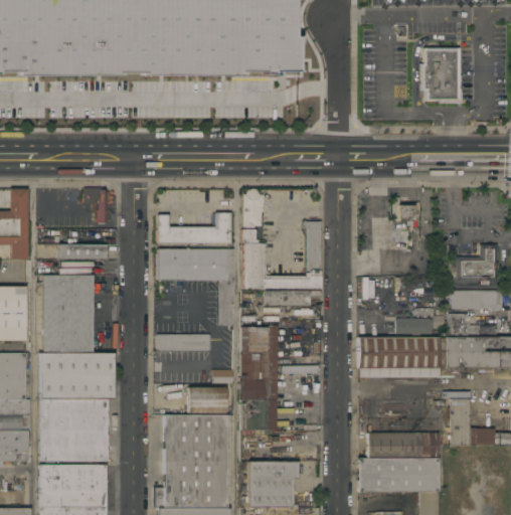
[(119,0),(119,8),(126,8),(126,10),(128,10),(128,20),(126,20),(126,23),(104,23),(104,20),(102,20),(102,10),(95,10),(95,0),(119,0)]
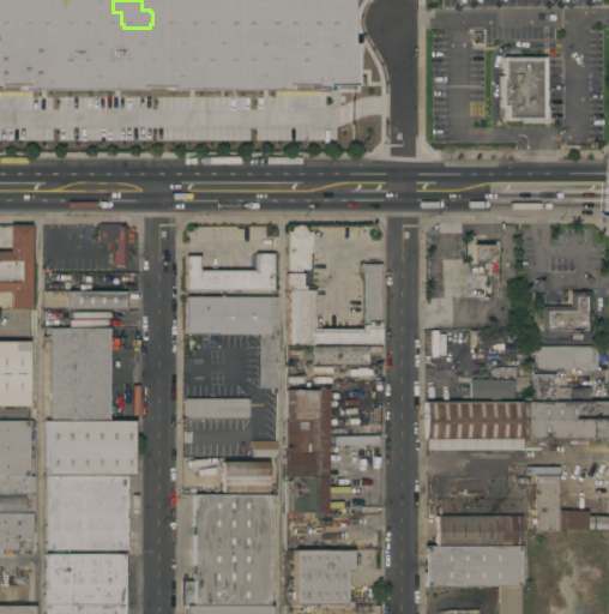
[(131,48),(131,40),(133,40),(133,36),(164,37),(164,40),(168,40),(168,47),(196,48),(196,38),(199,40),(199,37),(211,37),(211,38),(215,40),(215,65),(211,65),(210,67),(199,67),(199,77),(164,76),(166,67),(134,67),(133,76),(100,76),(101,65),(84,65),(84,40),(88,40),(88,36),(100,37),(100,40),(103,40),(103,47),(131,48)]
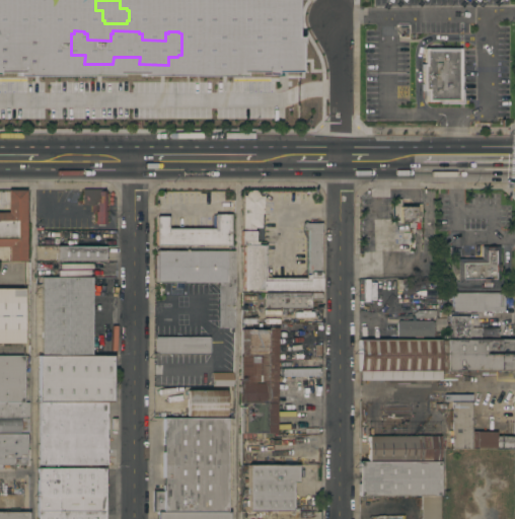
[(466,46),(466,104),(426,104),(426,94),(423,94),(423,62),(424,62),(424,46),(466,46)]
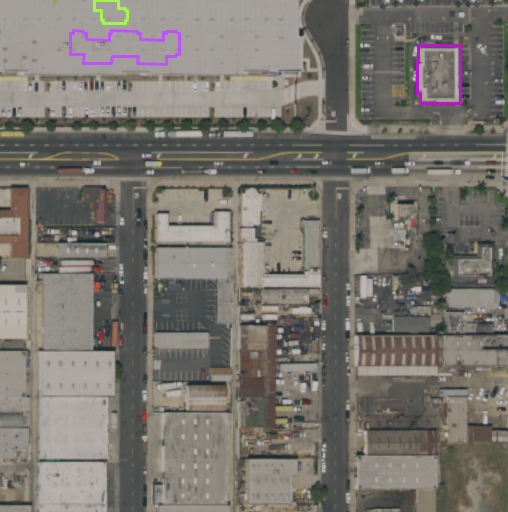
[(109,202),(107,202),(107,209),(109,209),(109,222),(98,221),(98,209),(99,209),(99,203),(98,203),(98,189),(100,189),(100,187),(107,187),(107,189),(109,189),(109,202)]
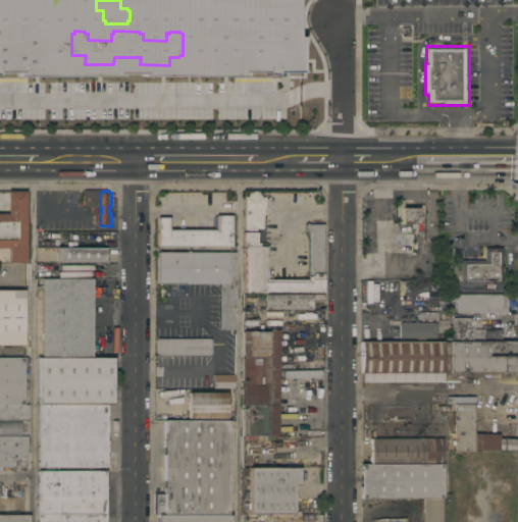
[(267,293),(267,292),(248,292),(248,247),(246,247),(246,232),(248,232),(248,197),(251,197),(251,196),(252,194),(253,193),(255,192),(256,192),(259,191),(260,192),(262,193),(263,195),(264,196),(264,198),(268,198),(268,214),(265,215),(266,228),(259,229),(259,244),(262,244),(262,247),(269,247),(270,280),(311,280),(311,276),(313,276),(312,231),(307,231),(307,226),(307,224),(308,224),(309,223),(311,223),(311,224),(326,224),(327,276),(325,276),(326,293),(267,293)]
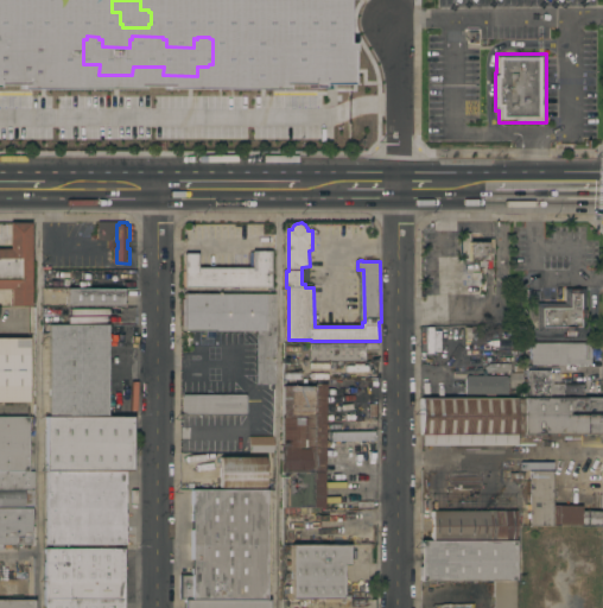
[(0,290),(0,249),(12,249),(12,223),(33,223),(33,306),(13,306),(13,290),(0,290)]
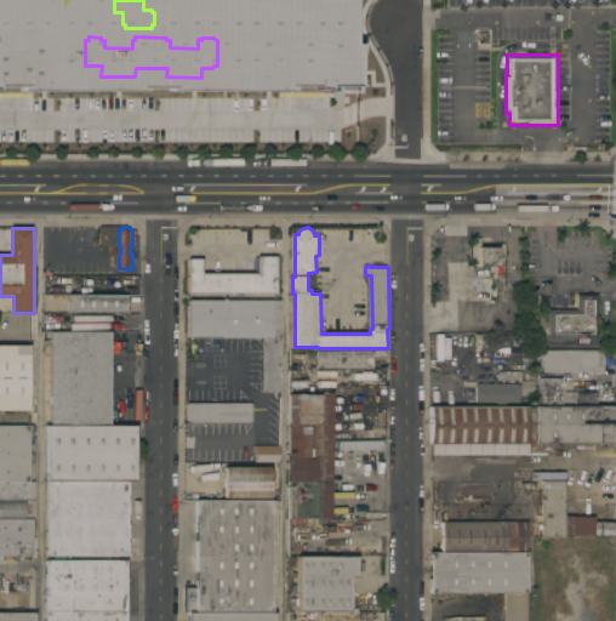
[(474,239),(483,239),(483,248),(498,248),(498,244),(502,244),(507,244),(507,258),(503,258),(501,258),(500,266),(474,266),(474,239)]
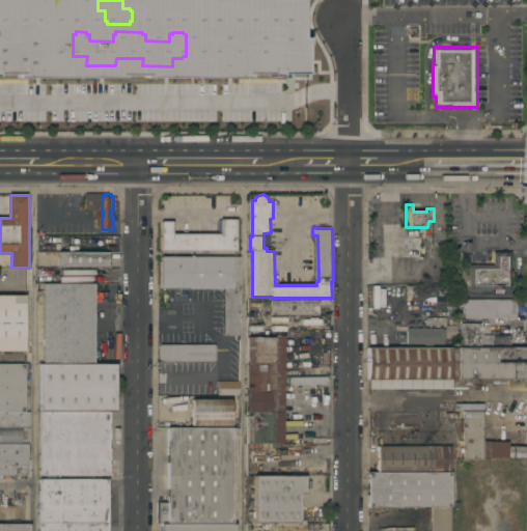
[(163,249),(163,222),(174,222),(174,234),(222,234),(222,220),(239,220),(239,249),(163,249)]
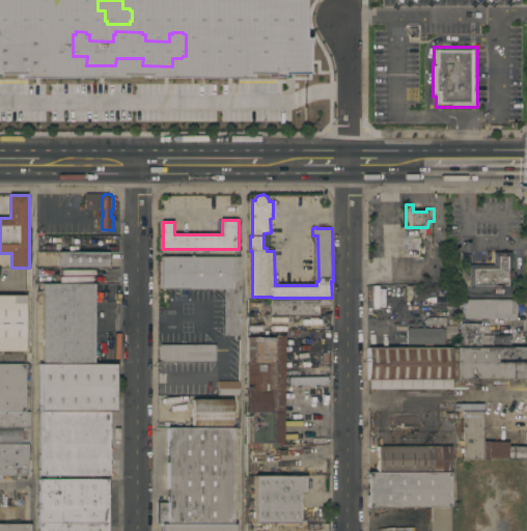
[(60,268),(60,252),(111,252),(111,268),(60,268)]
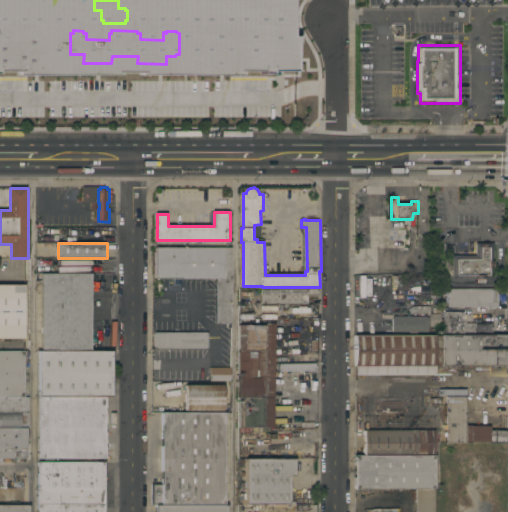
[(478,256),(478,243),(495,243),(495,280),(488,280),(486,280),(486,282),(478,282),(478,280),(454,279),(455,255),(478,256)]
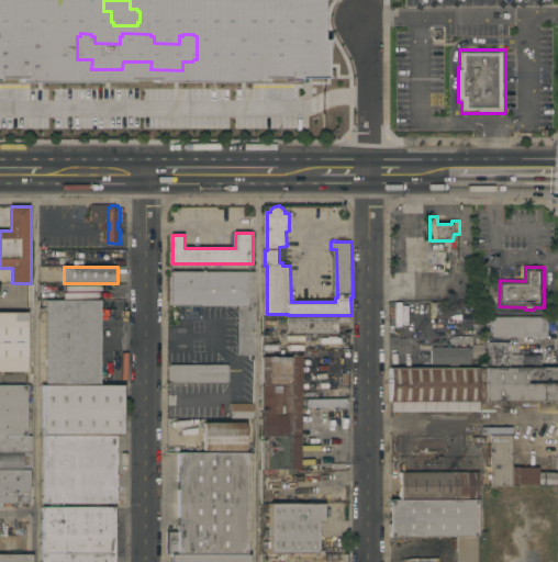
[(257,356),(241,356),(241,306),(174,306),(174,271),(258,272),(257,356)]
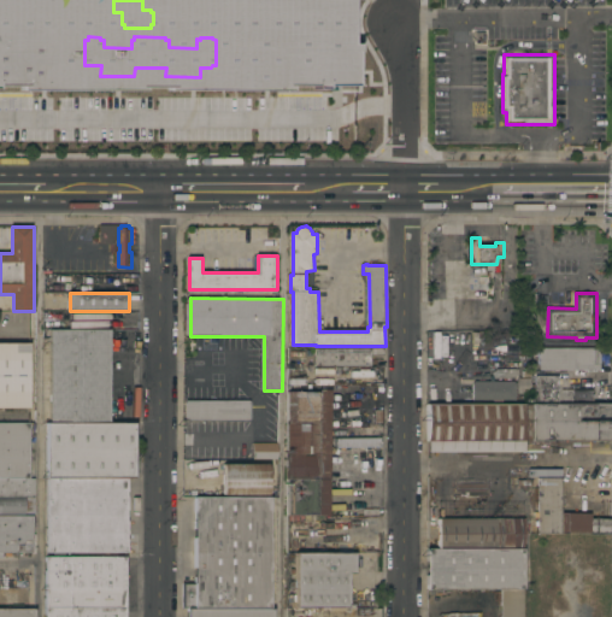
[(53,423),(53,329),(112,329),(112,423),(53,423)]
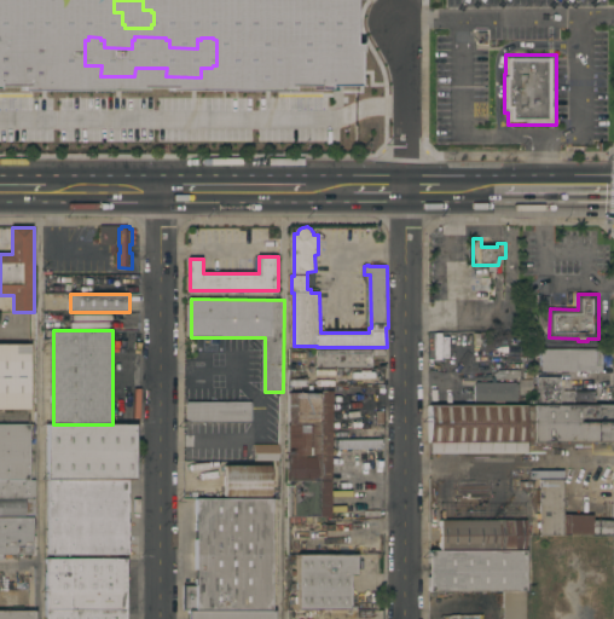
[(0,345),(33,345),(33,410),(0,410),(0,345)]
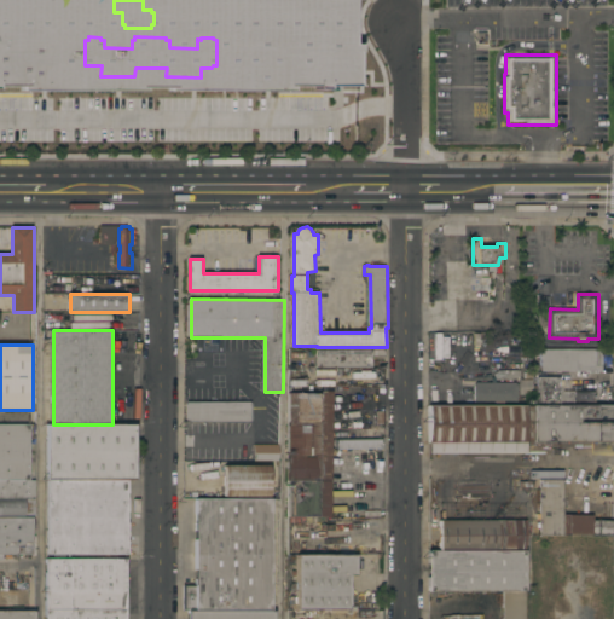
[(387,350),(387,357),(374,357),(374,368),(318,368),(318,350),(387,350)]
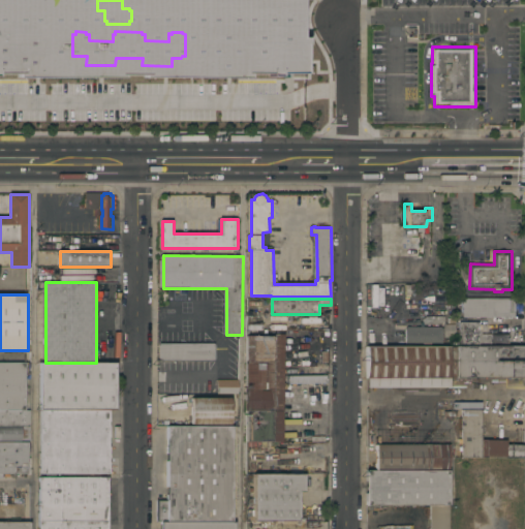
[(516,299),(516,317),(464,317),(464,299),(516,299)]
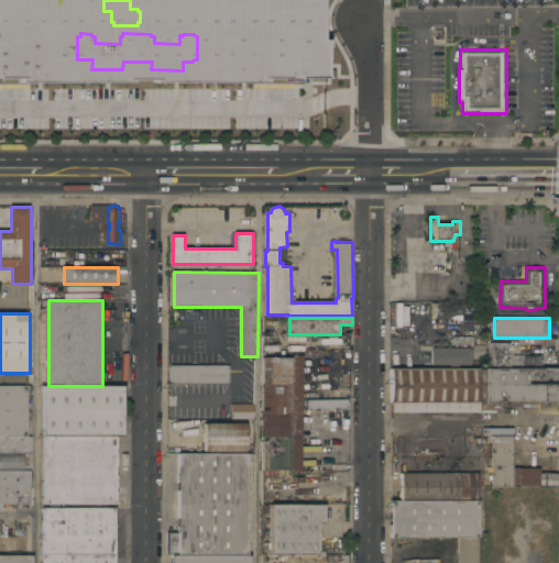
[(492,343),(511,343),(511,368),(492,368),(492,343)]
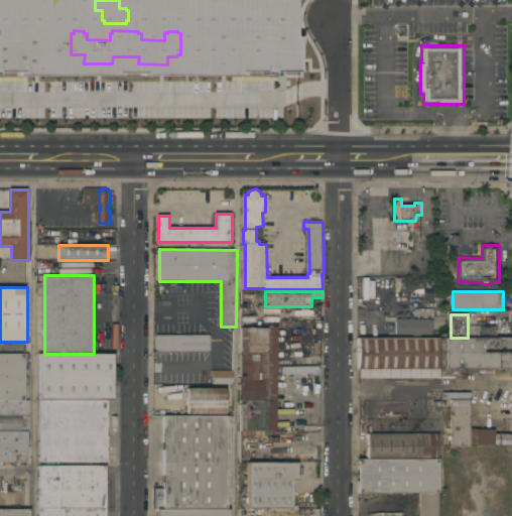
[(397,335),(398,320),(399,320),(399,318),(432,319),(432,320),(433,320),(433,335),(397,335)]
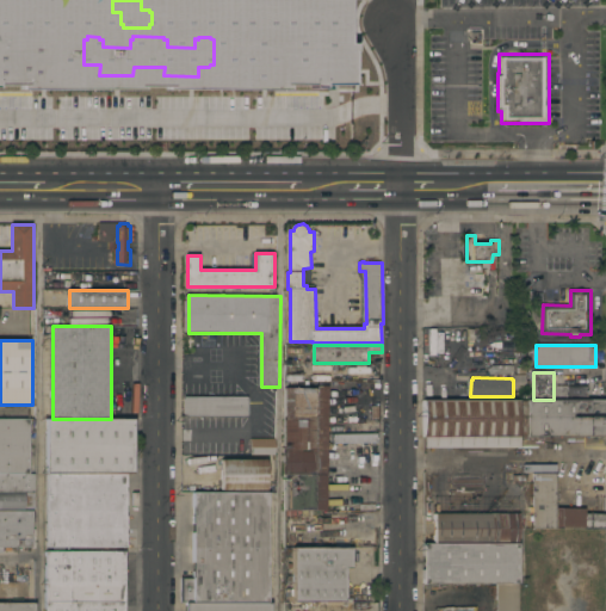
[(288,388),(319,388),(319,386),(331,386),(329,421),(286,421),(288,388)]
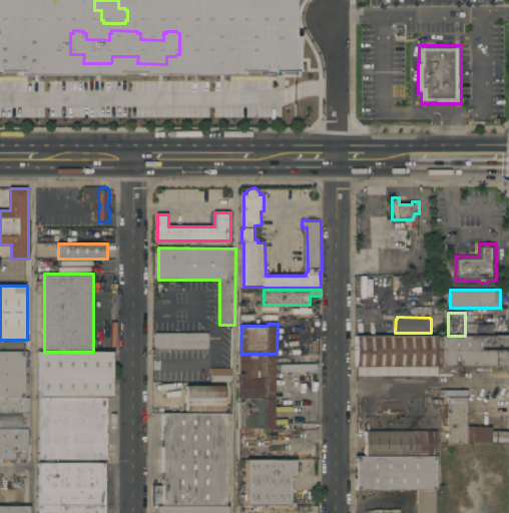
[(156,350),(156,334),(209,334),(209,350),(156,350)]
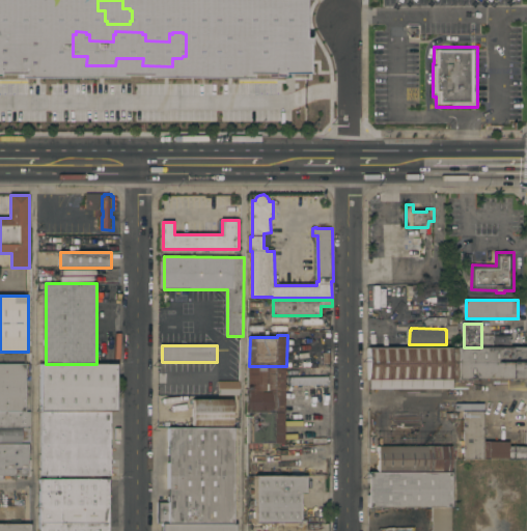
[(481,347),(526,347),(526,380),(460,380),(460,347),(464,347),(481,347)]
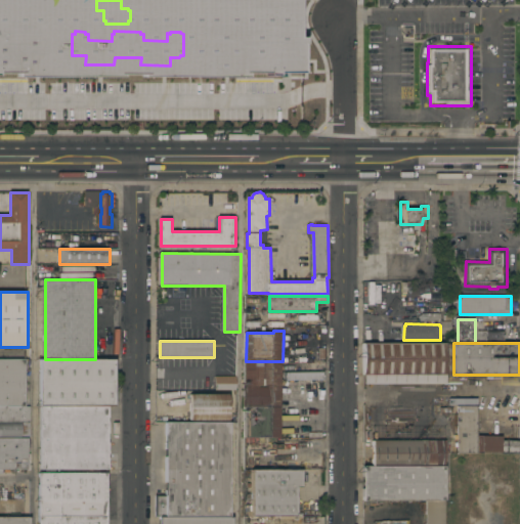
[(446,344),(447,385),(365,385),(365,344),(446,344)]
